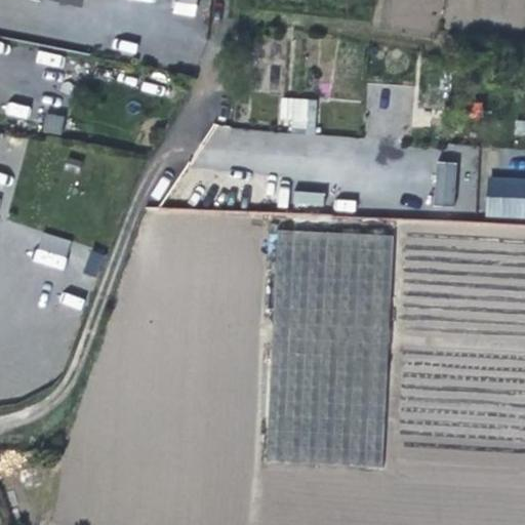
[(86,0),(45,0),(44,5),(62,8),(84,12),(86,0)]
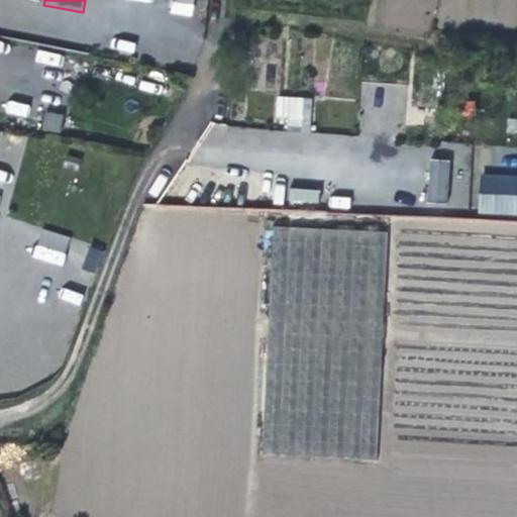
[(191,13),(192,0),(174,0),(173,11),(191,13)]
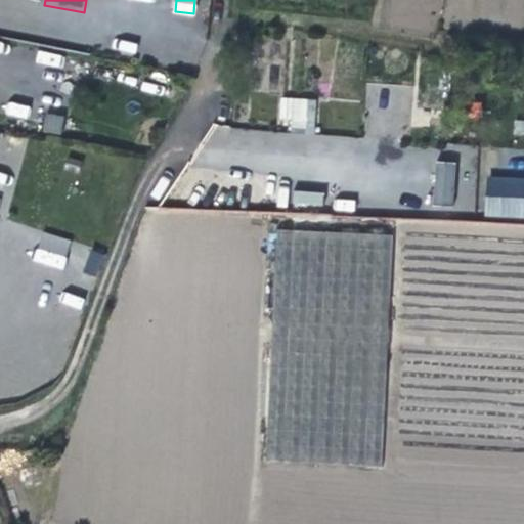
[(314,129),(315,98),(280,97),(279,127),(314,129)]
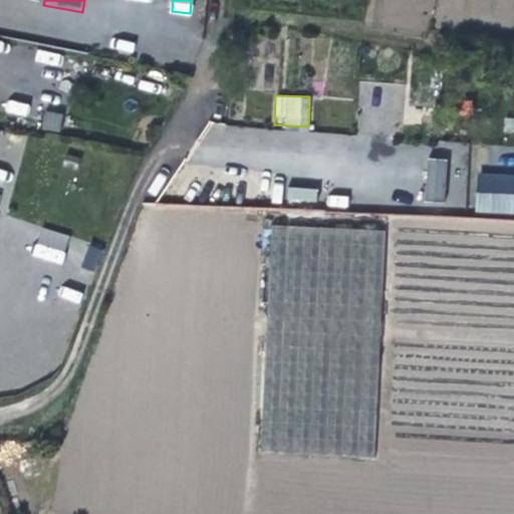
[(6,113),(27,116),(28,103),(8,100),(6,113)]
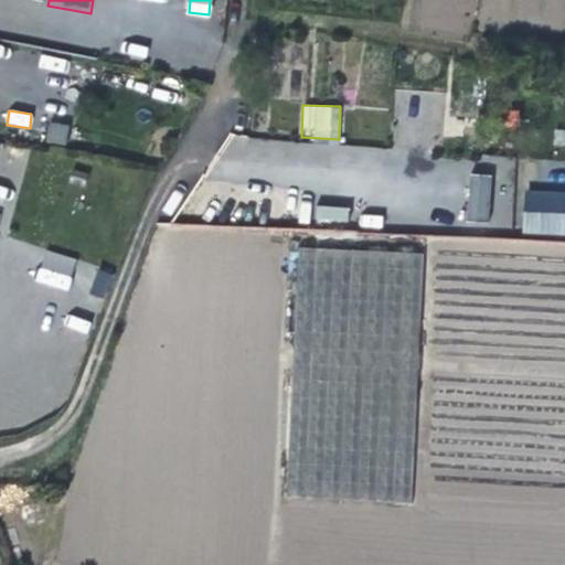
[(49,121),(45,141),(66,145),(68,125),(49,121)]
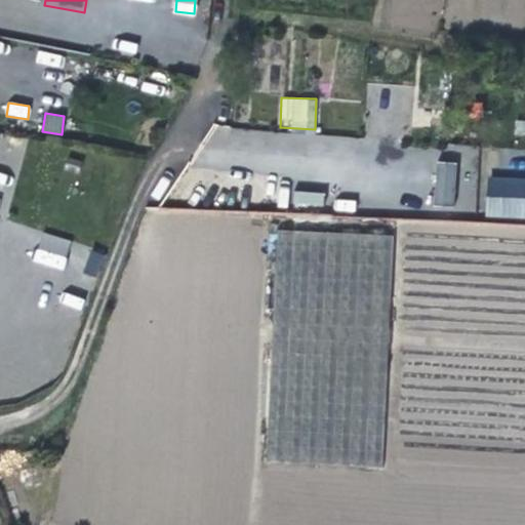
[(474,157),(436,156),(435,206),(473,207),(474,157)]
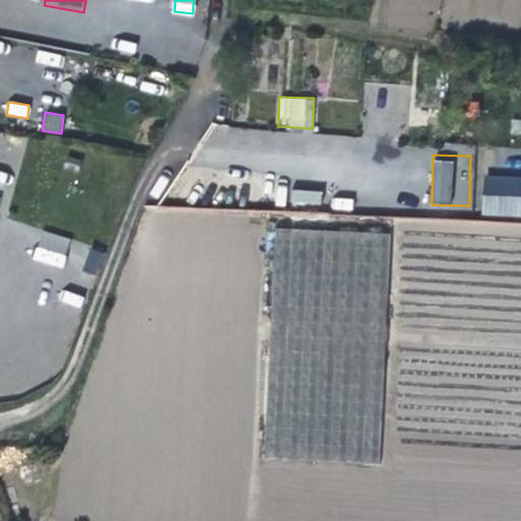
[(520,176),(483,176),(482,216),(520,216),(520,176)]
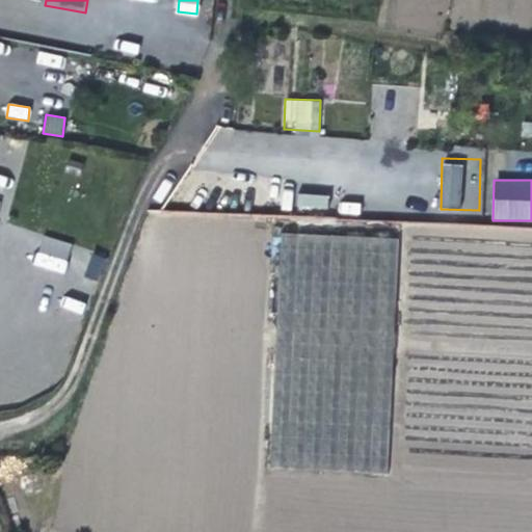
[(267,469),(388,475),(399,240),(280,234),(267,469)]
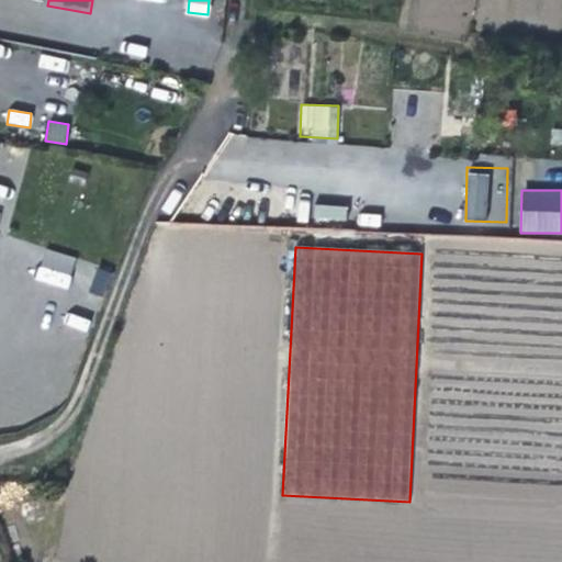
[(69,285),(72,256),(43,253),(40,282),(69,285)]
